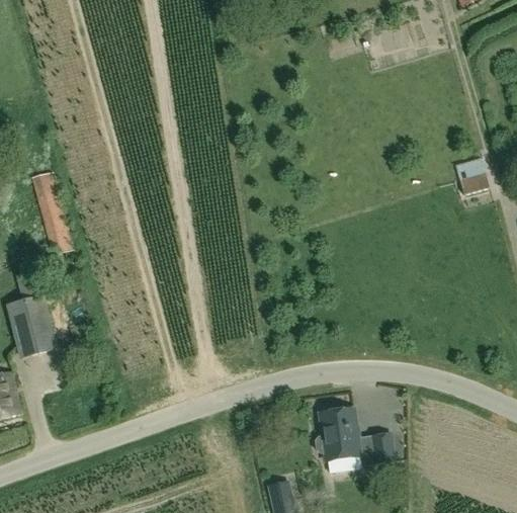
[(489,185),(480,155),(454,163),(463,192),(489,185)]
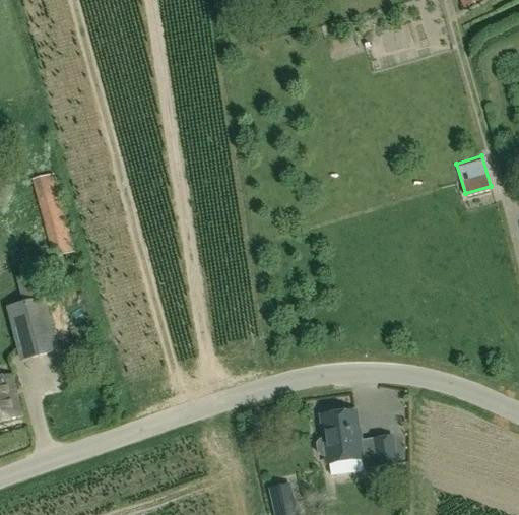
[(74,248),(53,171),(30,177),(52,255),(74,248)]
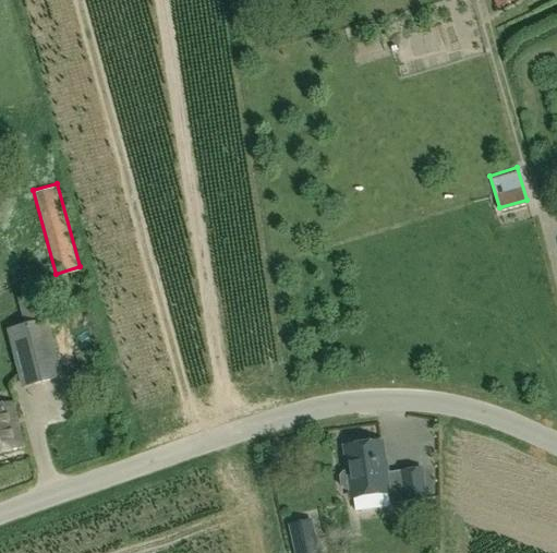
[(5,326),(21,385),(62,374),(40,289),(15,295),(23,322),(5,326)]
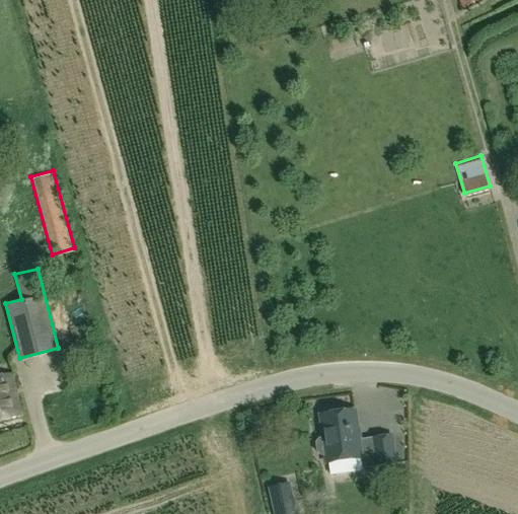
[(0,418),(19,413),(9,371),(0,373),(0,418)]
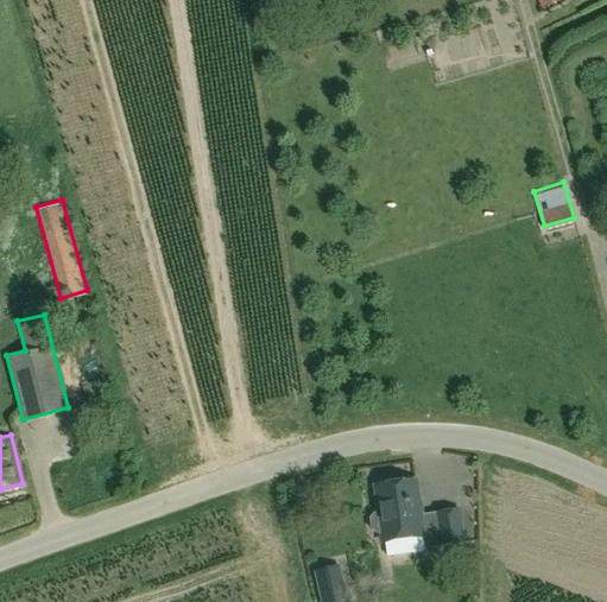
[(379,509),(373,511),(370,515),(371,526),(375,530),(381,528),(383,539),(422,534),(415,477),(375,483),(379,509)]
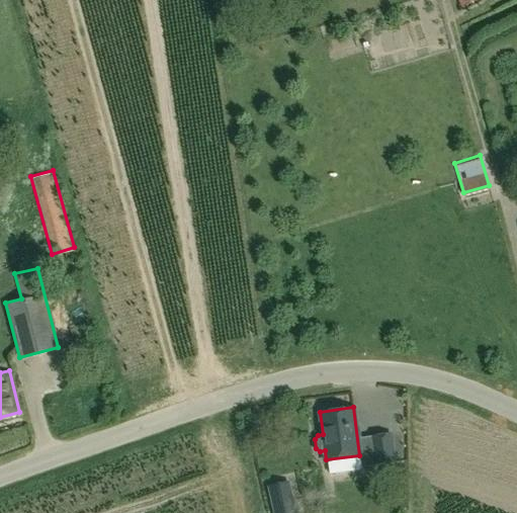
[(395,458),(391,427),(372,430),(376,460),(395,458)]
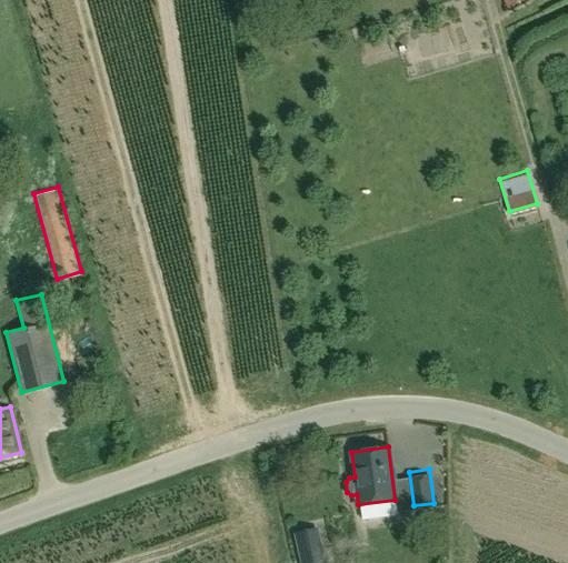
[(310,528),(294,532),(299,562),(326,562),(322,544),(315,546),(310,528)]
